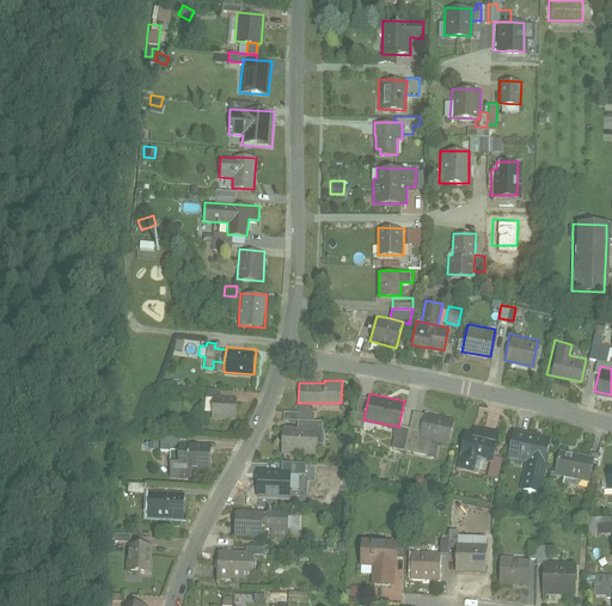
[(237,420),(237,396),(213,395),(212,403),(204,403),(204,410),(212,410),(212,418),(237,420)]
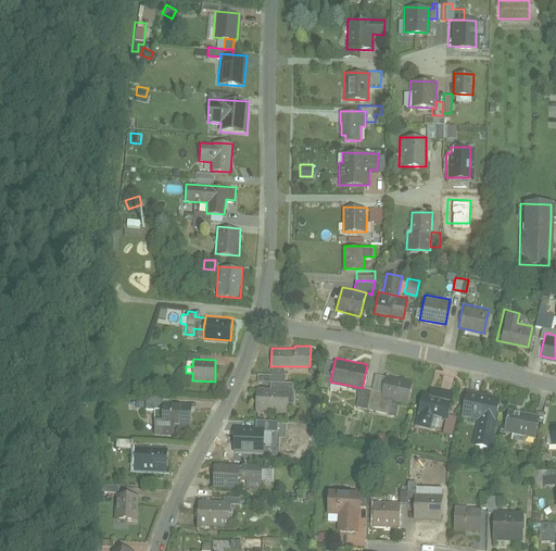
[(330,382),(335,362),(325,360),(320,385),(329,387),(330,382)]
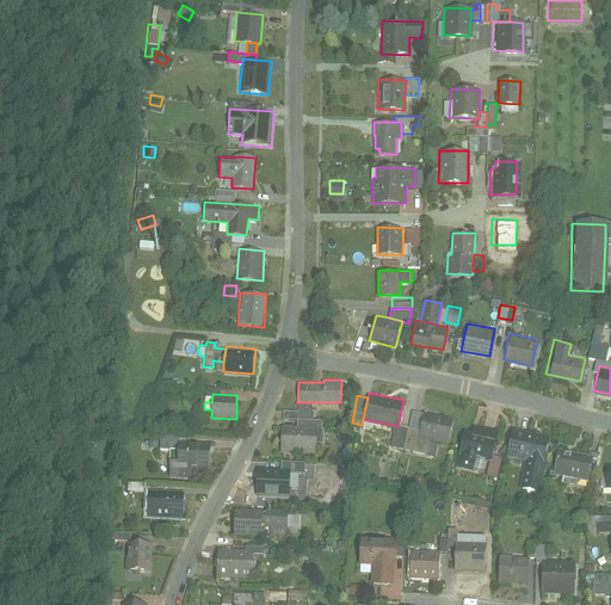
[(296,419),(310,419),(312,402),(298,402),(298,409),(284,408),(284,417),(295,417),(295,419),(296,419)]
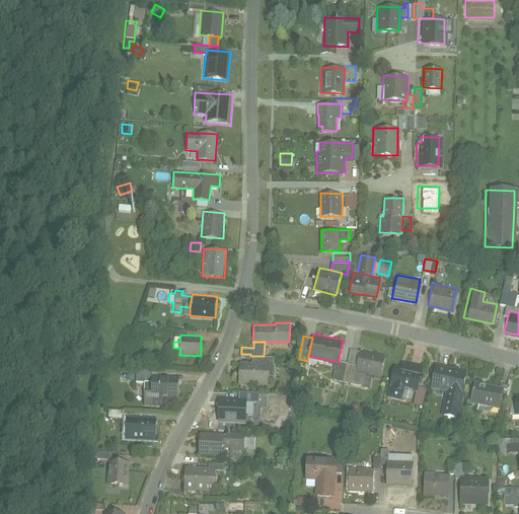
[(357,362),(355,369),(365,371),(381,374),(385,354),(359,349),(357,362)]
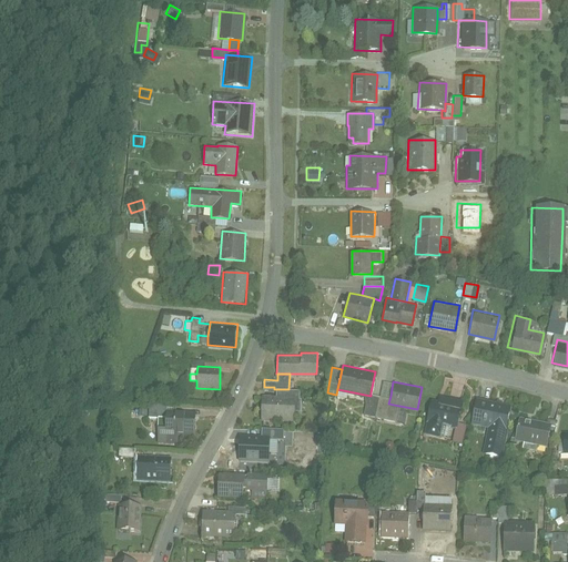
[(262,394),(261,419),(294,420),(294,409),(301,410),(301,397),(294,397),(295,389),(288,389),(275,389),(275,394),(262,394)]
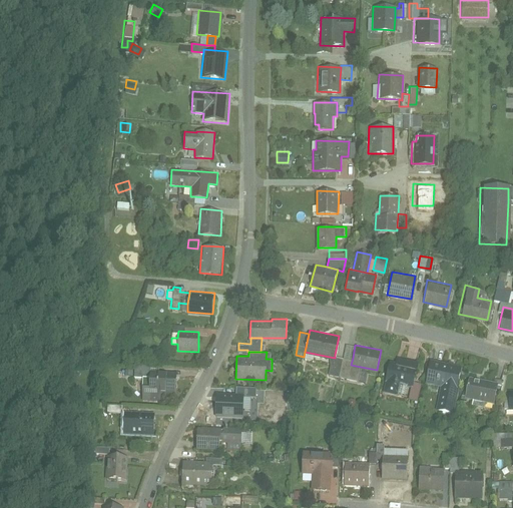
[(342,357),(335,355),(335,358),(330,357),(327,372),(339,375),(342,357)]
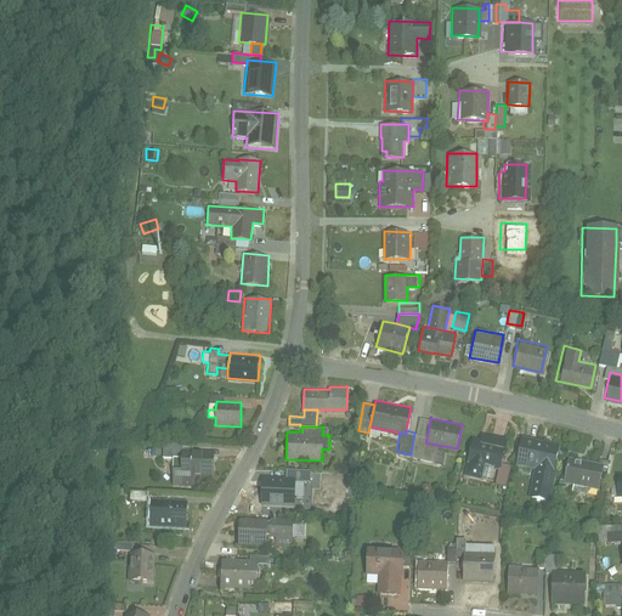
[(495,464),(502,435),(481,430),(480,434),(473,433),(463,473),(478,476),(481,461),(495,464)]
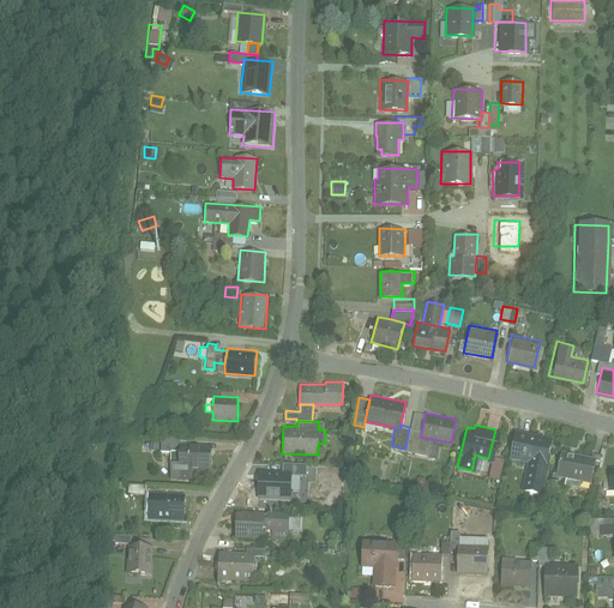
[(422,428),(409,427),(405,449),(428,452),(432,439),(420,437),(422,428)]
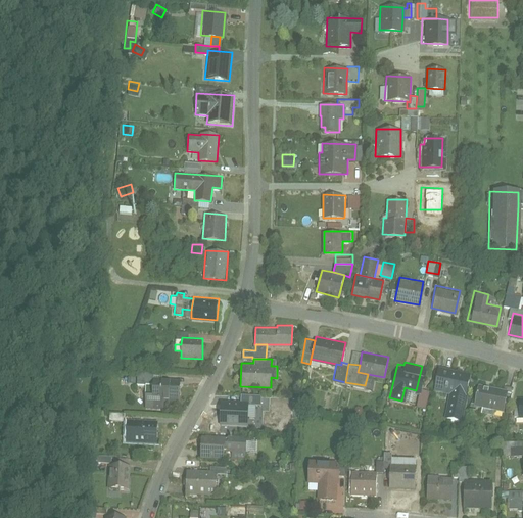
[(467,372),(436,366),(431,389),(446,392),(441,416),(459,420),(464,393),(462,393),(467,372)]
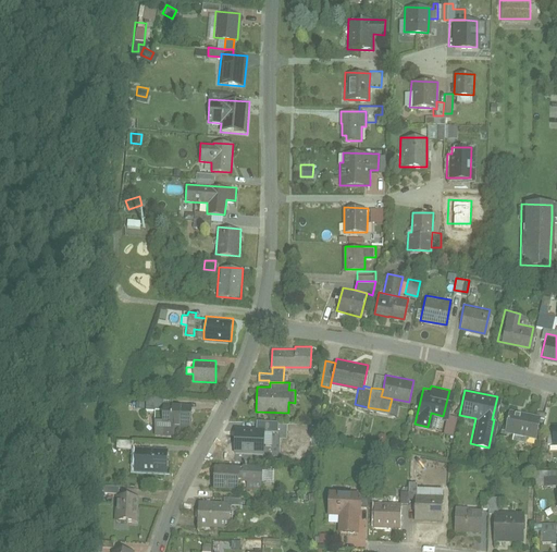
[(144,406),(162,407),(162,402),(162,396),(145,395),(144,406)]
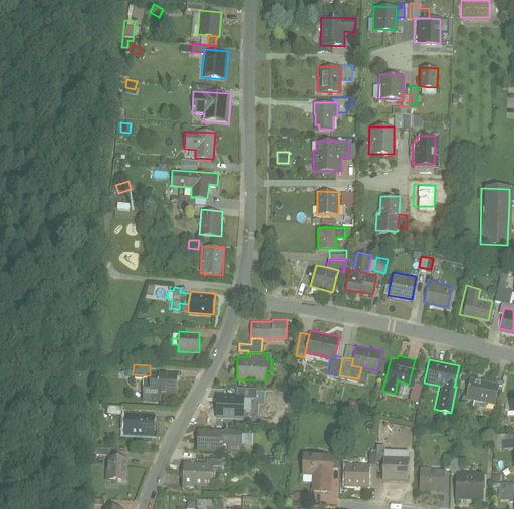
[(174,397),(175,371),(168,371),(168,373),(159,373),(159,370),(150,370),(150,375),(148,396),(174,397)]
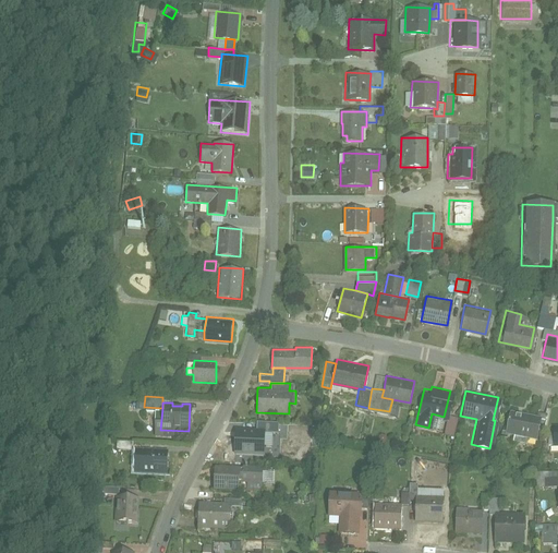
[(538,416),(508,409),(502,431),(534,437),(538,416)]
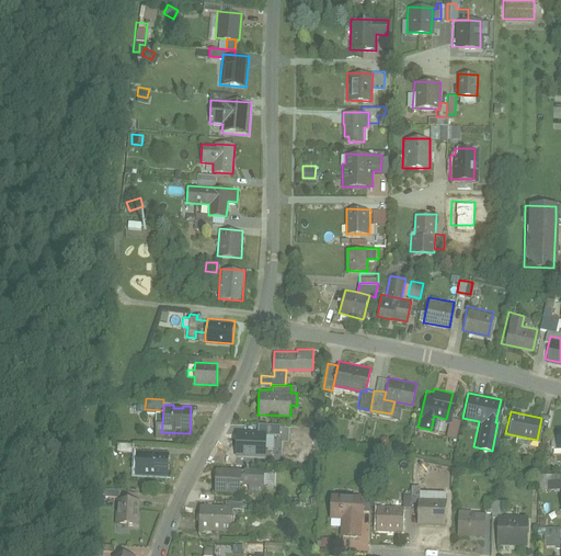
[(258,422),(258,429),(266,429),(266,431),(279,432),(279,423),(258,422)]
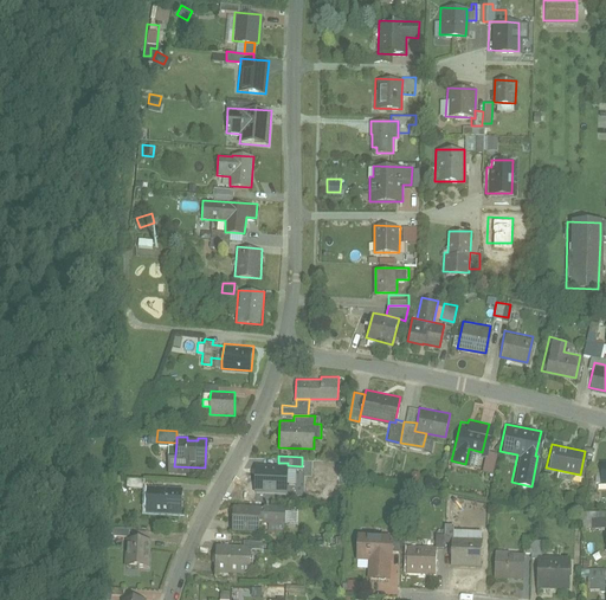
[(257,486),(287,488),(288,465),(288,463),(278,463),(258,462),(257,486)]
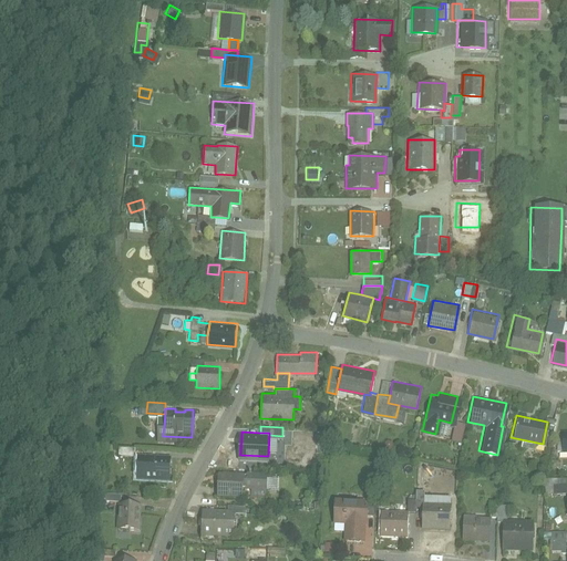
[(169,479),(171,455),(137,454),(136,478),(169,479)]
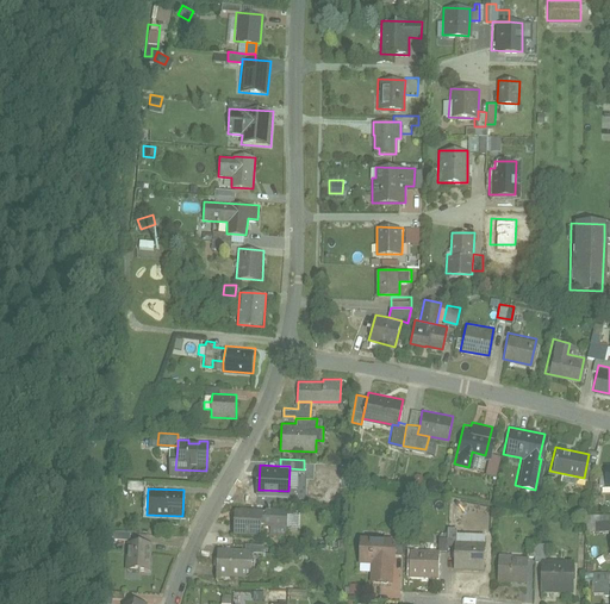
[(287,511),(235,508),(232,536),(262,539),(262,528),(286,529),(287,511)]
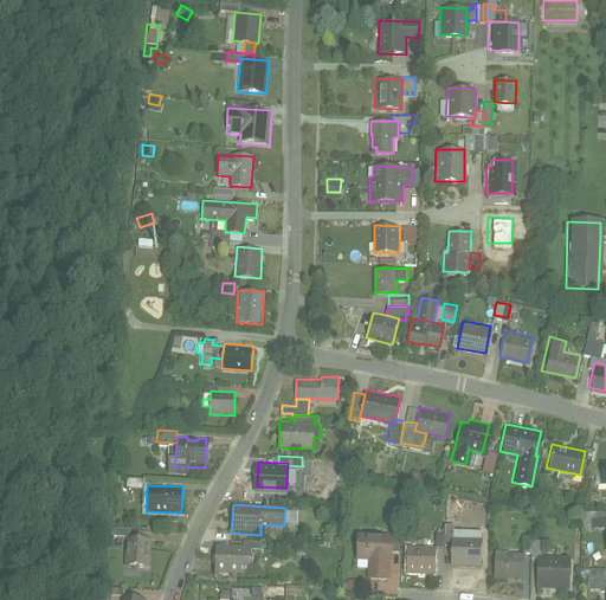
[(599,528),(605,528),(604,517),(587,517),(588,528),(599,528)]
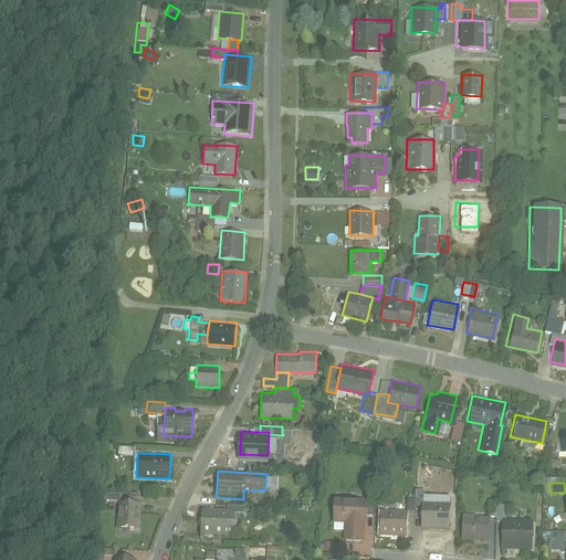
[(117,500),(121,500),(121,493),(105,492),(105,499),(117,500)]
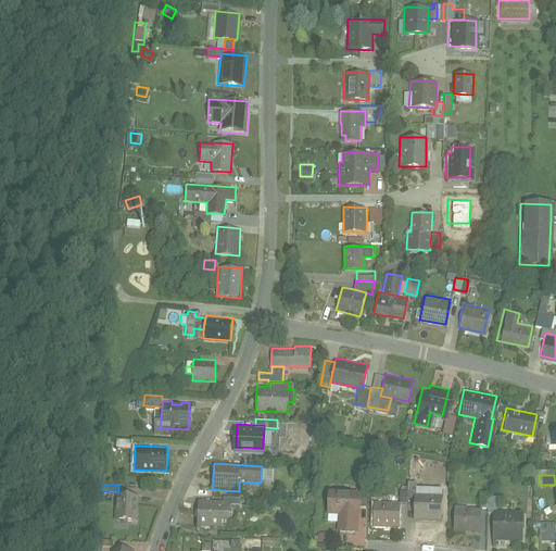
[(415,493),(414,520),(438,521),(439,488),(415,487),(415,493)]
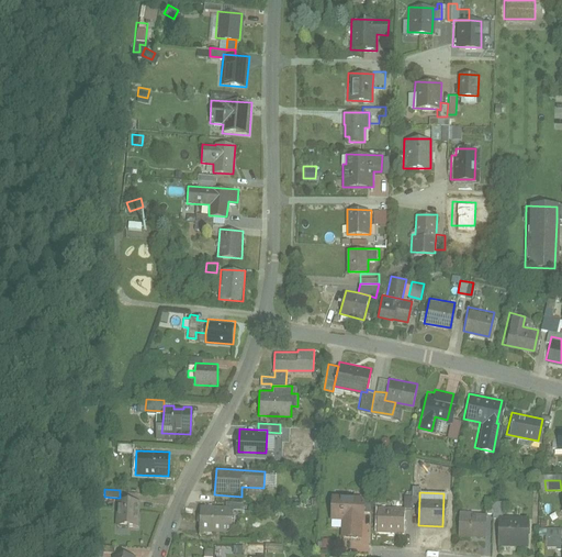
[(340,537),(361,538),(362,522),(364,522),(366,507),(362,505),(363,498),(355,498),(355,500),(340,499),(341,497),(332,497),(330,521),(341,521),(340,537)]
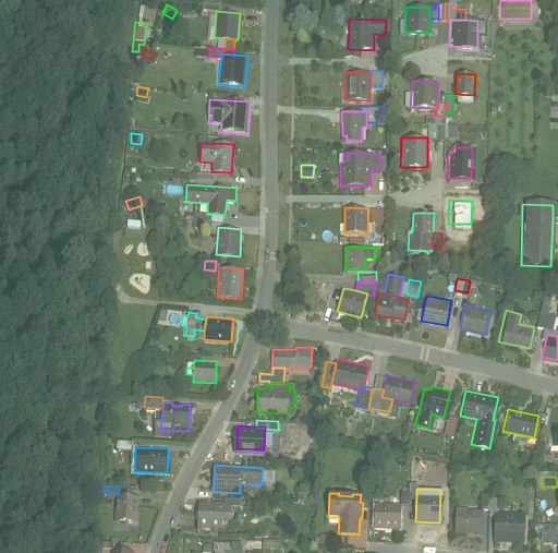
[(137,521),(140,495),(119,494),(116,494),(113,520),(137,521)]
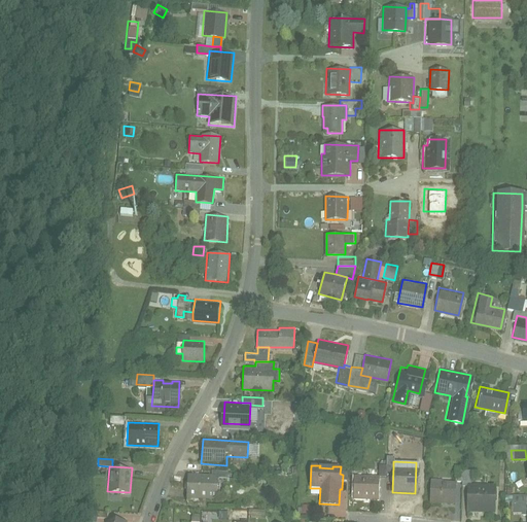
[(459,486),(465,487),(465,484),(468,484),(468,471),(460,471),(459,482),(459,486)]
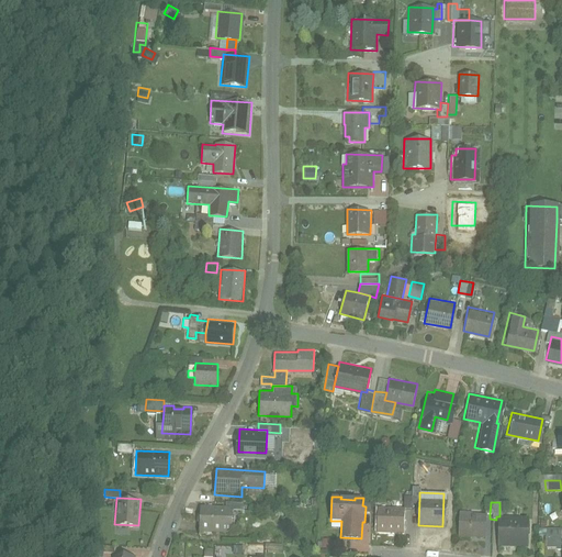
[(233,505),(200,504),(199,532),(232,532),(233,505)]
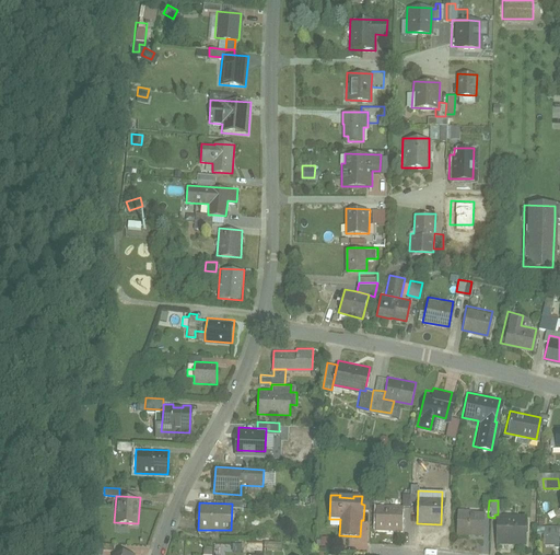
[(403,533),(404,507),(376,506),(375,532),(403,533)]
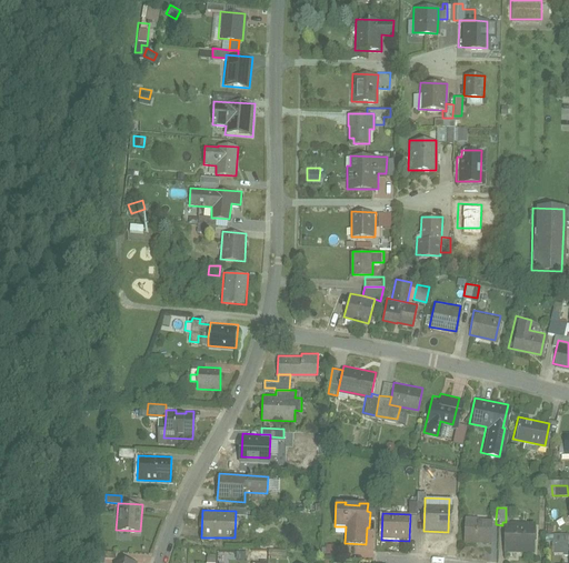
[(488,543),(489,520),(488,520),(476,520),(476,516),(462,516),(461,542),(488,543)]
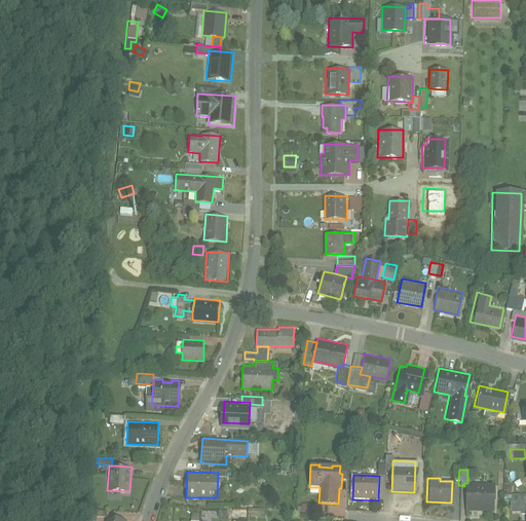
[(463,511),(491,512),(492,484),(467,483),(464,483),(464,486),(463,511)]
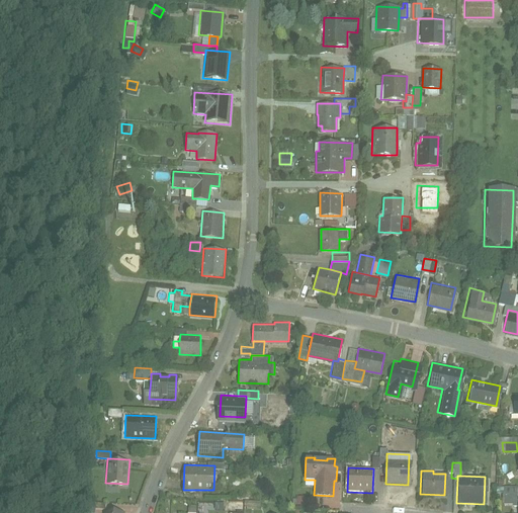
[(517,505),(517,499),(514,499),(514,487),(502,486),(501,504),(517,505)]
